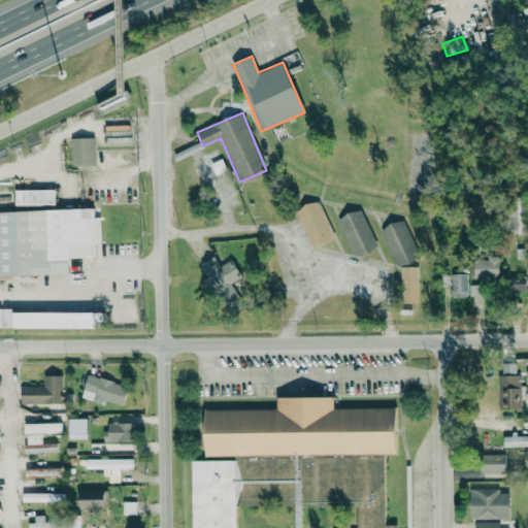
[(71,166),(95,165),(94,137),(70,138),(71,166)]
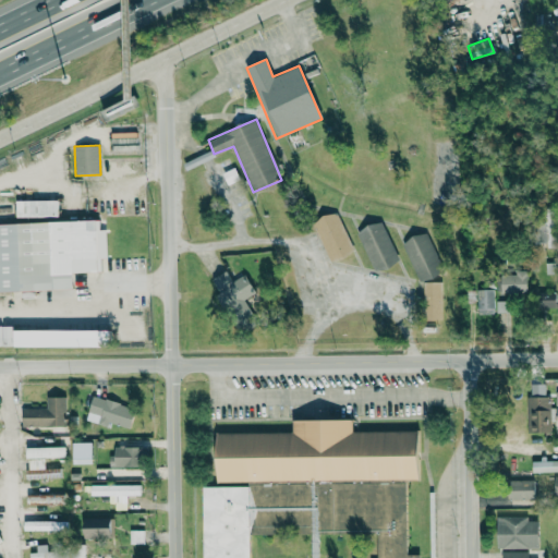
[(58,217),(58,199),(15,201),(16,217),(58,217)]
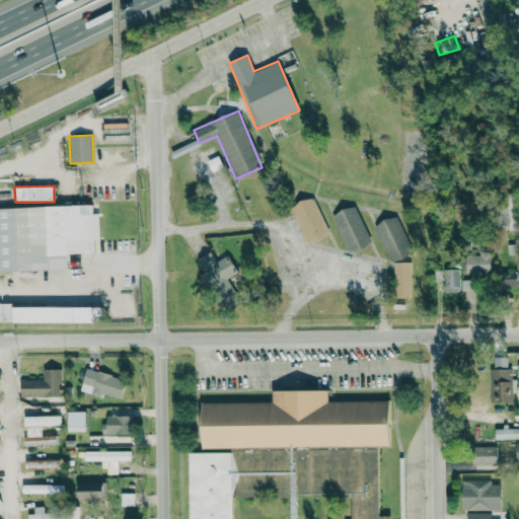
[(305,243),(327,236),(313,198),(291,205),(305,243)]
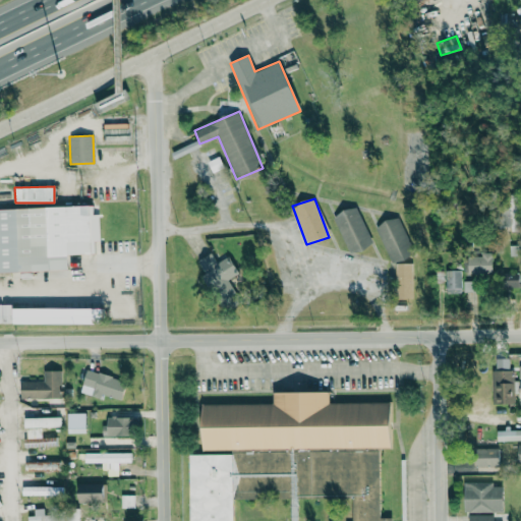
[(516,198),(505,198),(506,227),(517,227),(516,198)]
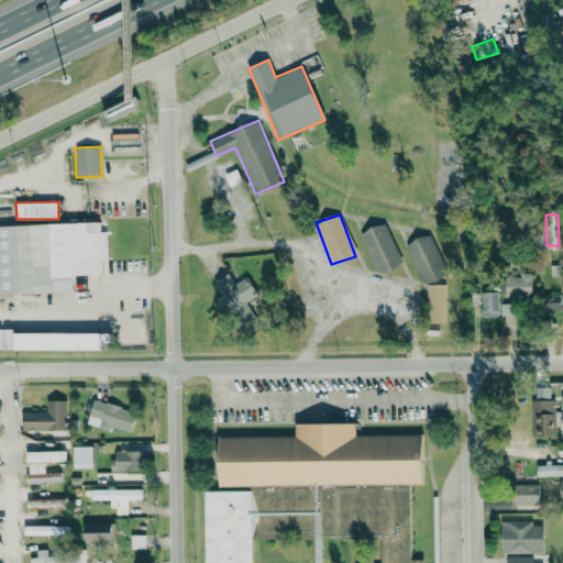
[(0,225),(0,294),(73,293),(73,275),(102,274),(101,261),(108,261),(107,232),(100,232),(100,222),(0,225)]
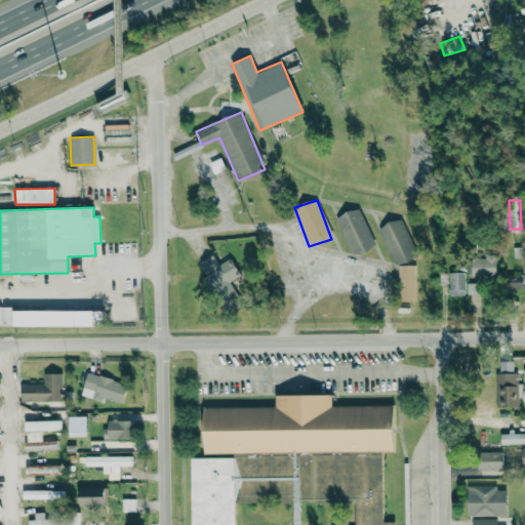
[(335,216),(351,255),(375,246),(360,207),(335,216)]
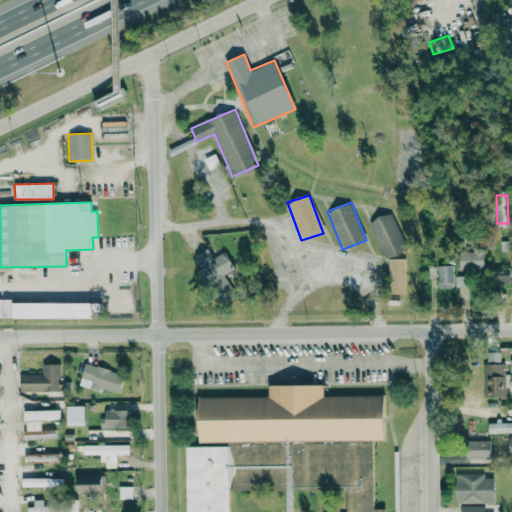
[(369,221),(383,259),(406,251),(392,213),(369,221)]
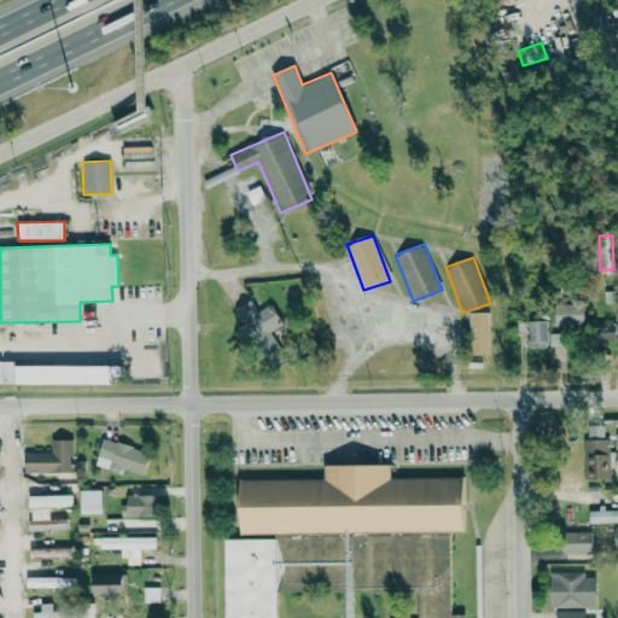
[(604,303),(617,303),(617,291),(604,291),(604,303)]
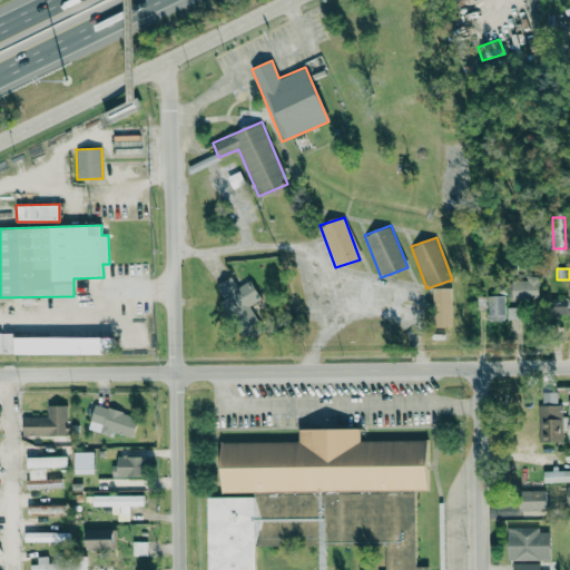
[(527,281),(511,281),(511,298),(538,300),(538,276),(527,276),(527,281)]
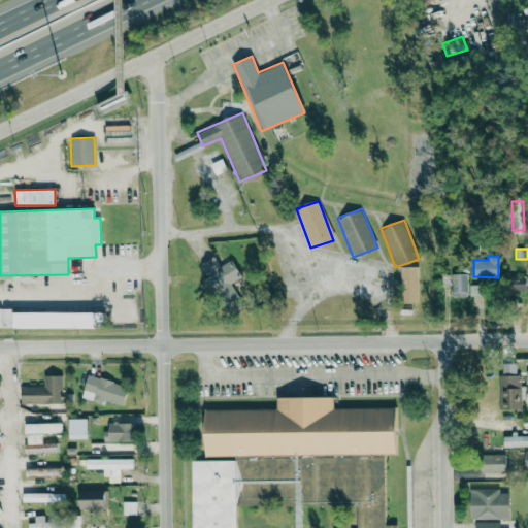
[(201,262),(206,277),(210,276),(223,316),(241,309),(232,281),(238,278),(233,261),(218,265),(216,258),(201,262)]
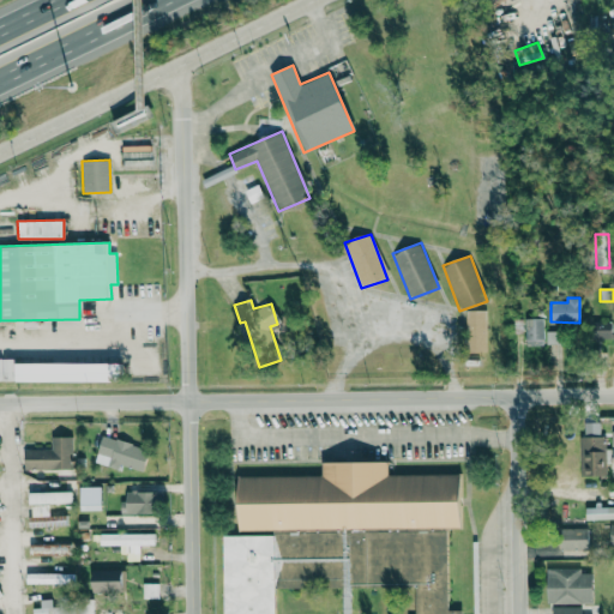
[(486,351),(487,311),(467,311),(465,351),(486,351)]
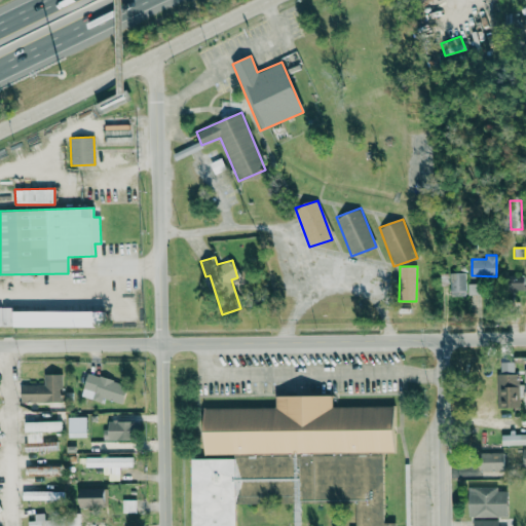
[(464,273),(450,273),(450,296),(465,296),(464,273)]
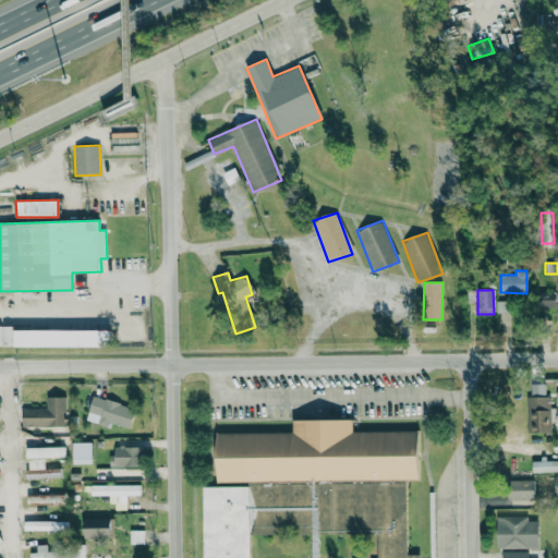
[(555,310),(556,293),(536,292),(536,308),(555,310)]
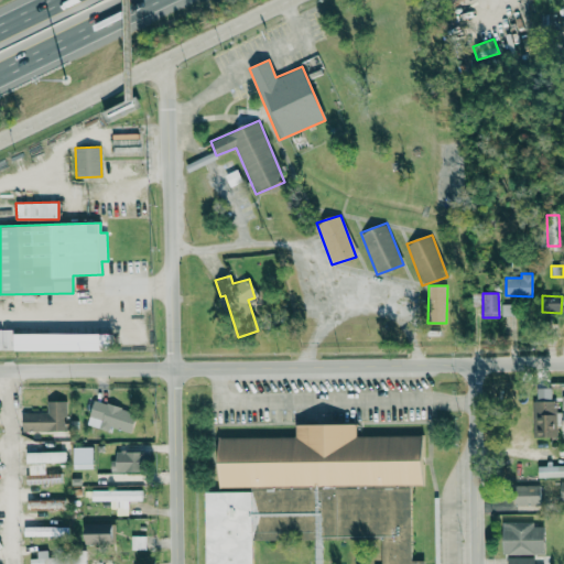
[(501,315),(514,316),(514,305),(501,304),(501,315)]
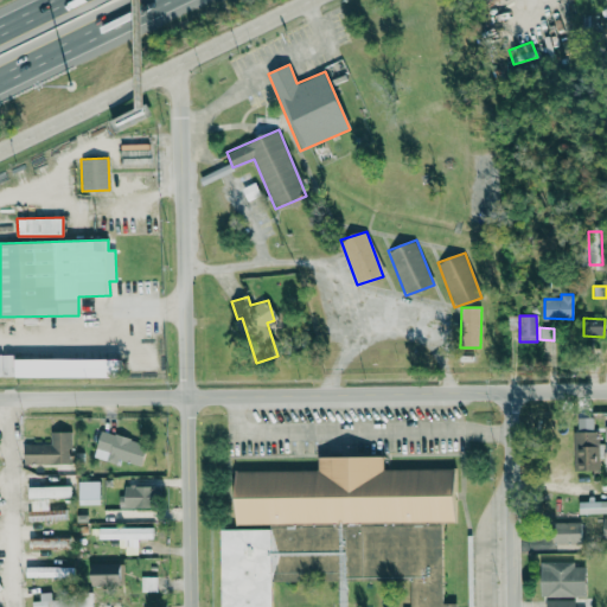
[(12,359),(12,355),(0,355),(0,376),(119,378),(119,359),(12,359)]
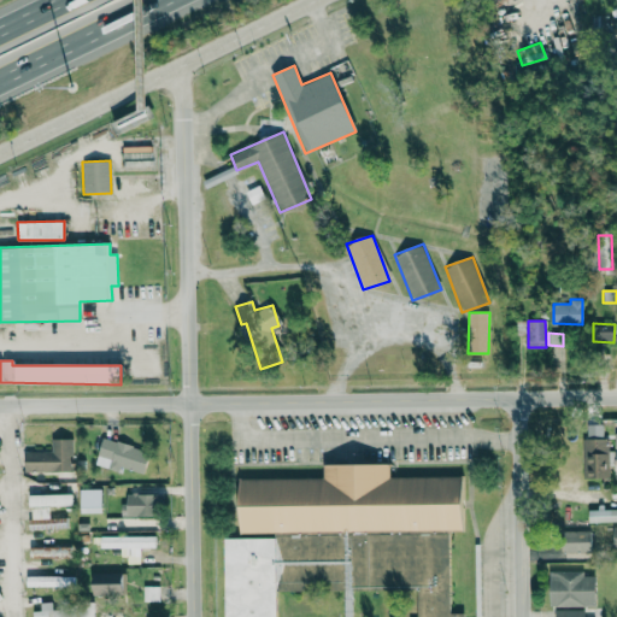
[(118,471),(119,466),(144,474),(150,451),(101,436),(94,464),(118,471)]
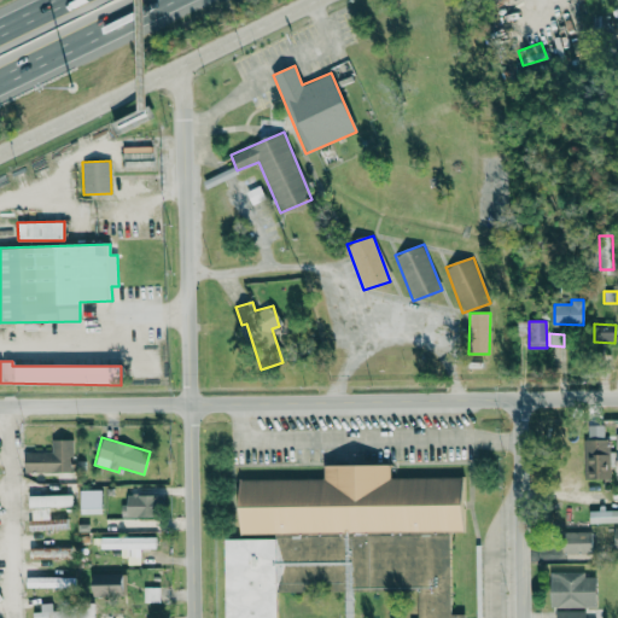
[(73,471),(73,438),(51,439),(51,452),(23,452),(24,472),(73,471)]
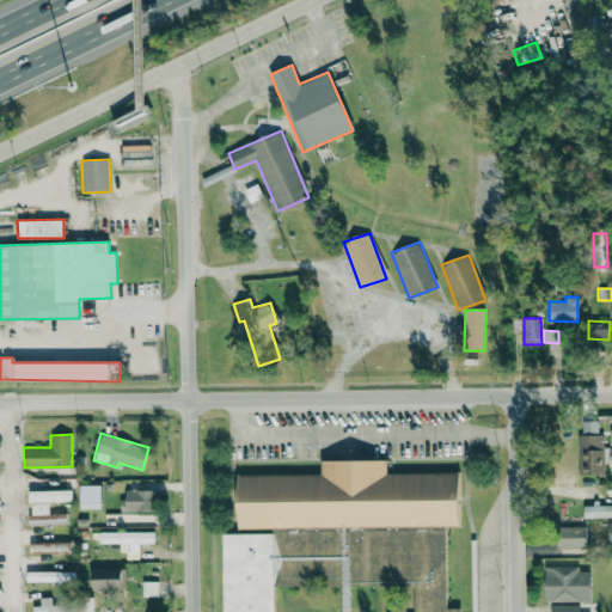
[(603,473),(603,434),(576,434),(577,473),(603,473)]
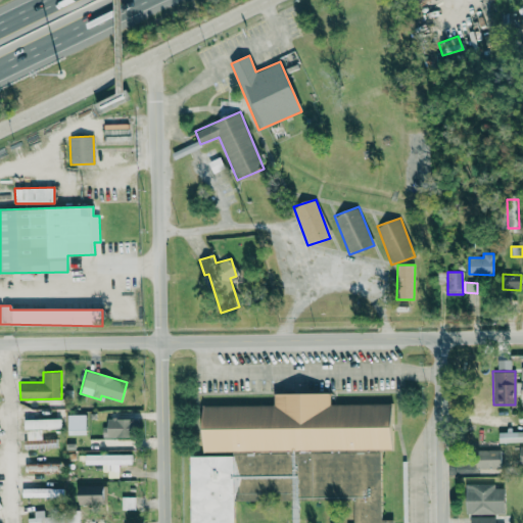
[(351,496),(351,522),(392,522),(393,519),(382,519),(380,453),(392,448),(391,402),(330,405),(330,391),(274,392),(274,405),(201,406),(203,454),(189,454),(190,522),(234,522),(234,495),(239,494),(241,490),(262,500),(351,496)]
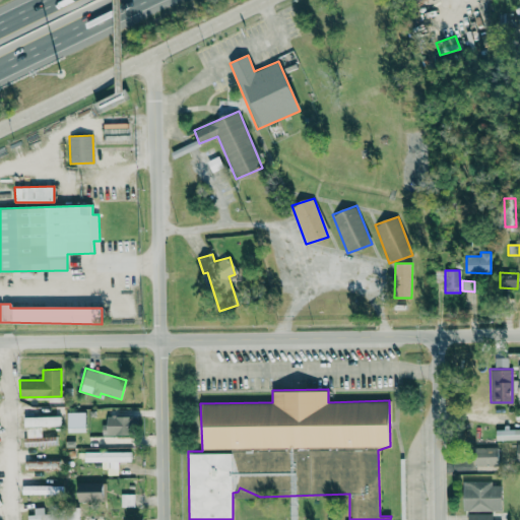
[(67,433),(85,432),(84,411),(66,412),(67,433)]
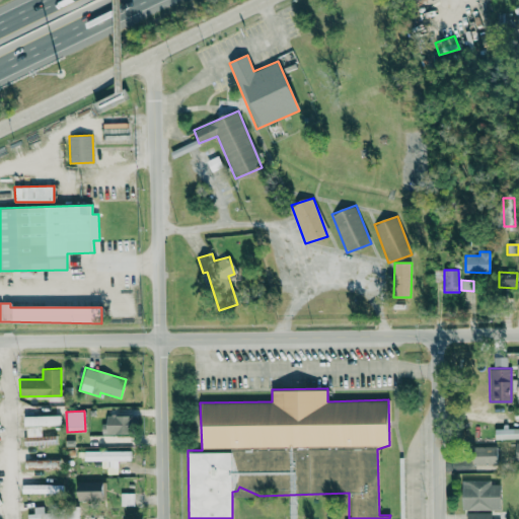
[(60,415),(23,416),(23,426),(60,425),(60,415)]
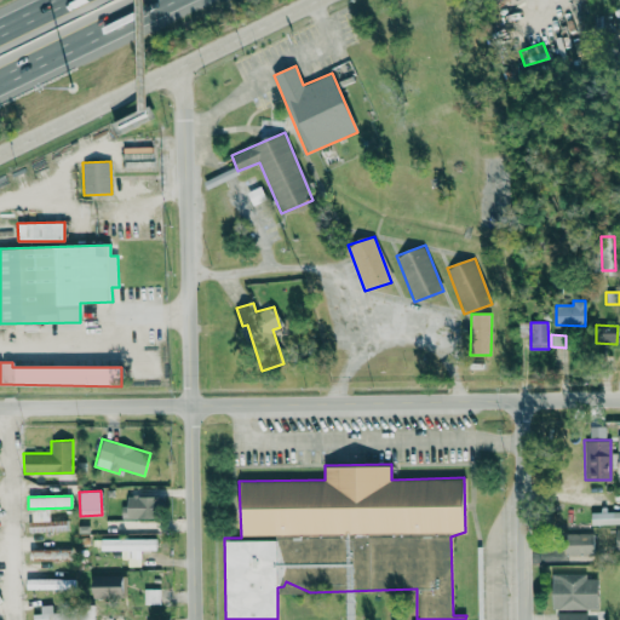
[(124,518),(155,517),(154,495),(122,497),(124,518)]
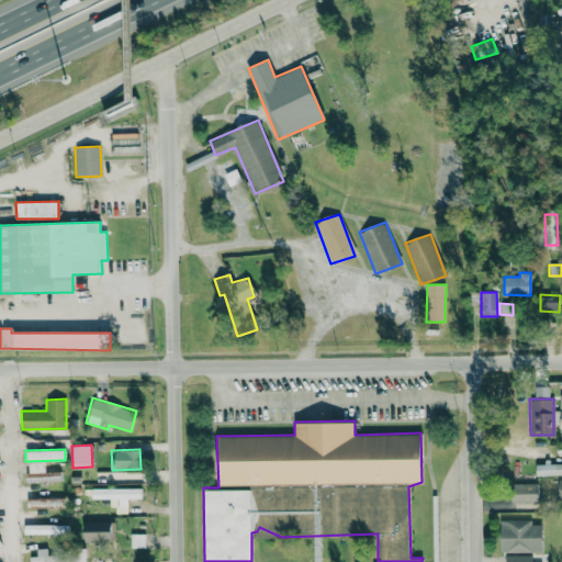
[(26,462),(26,482),(60,481),(60,471),(45,472),(45,461),(26,462)]
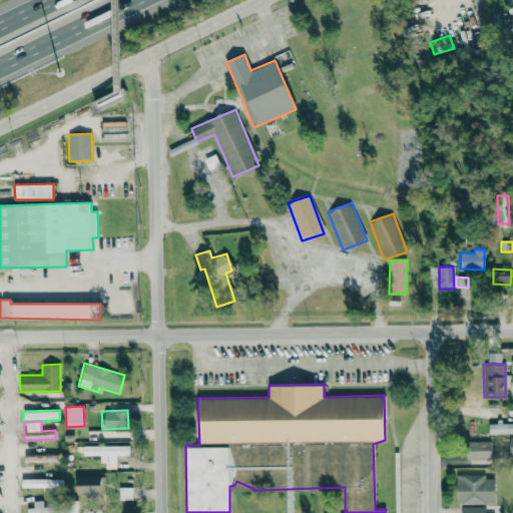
[(489,434),(512,433),(512,423),(489,424),(489,434)]
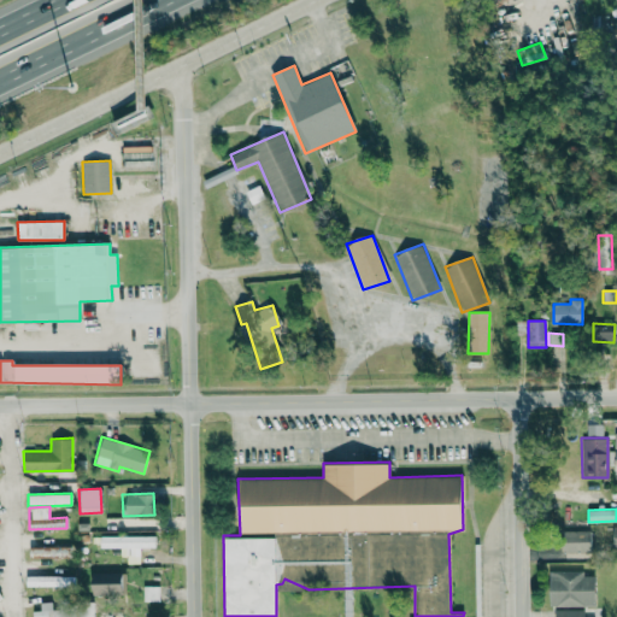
[(588,530),(563,530),(563,552),(588,552),(588,530)]
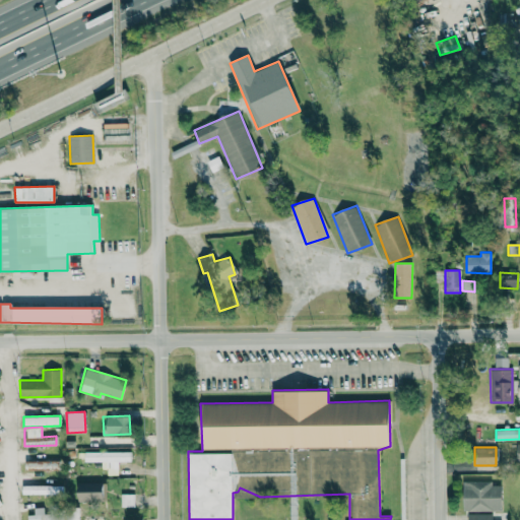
[(84,451),(84,461),(102,462),(102,468),(107,469),(107,475),(118,475),(118,461),(130,461),(130,451),(84,451)]
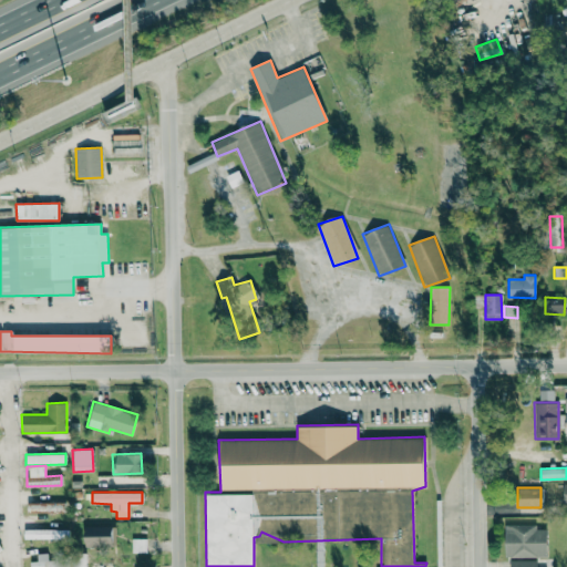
[(27,513),(64,514),(65,502),(27,501),(27,513)]
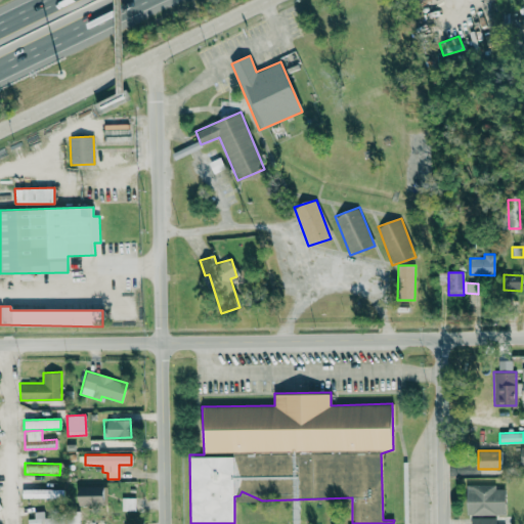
[(466,514),(505,515),(505,488),(495,488),(495,484),(467,484),(466,514)]
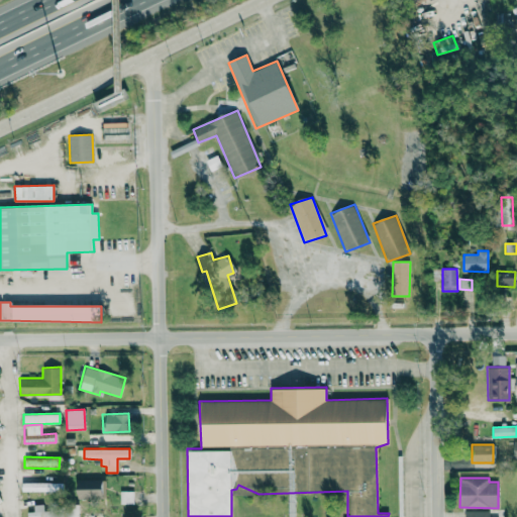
[(76,480),(77,498),(106,498),(106,480),(76,480)]
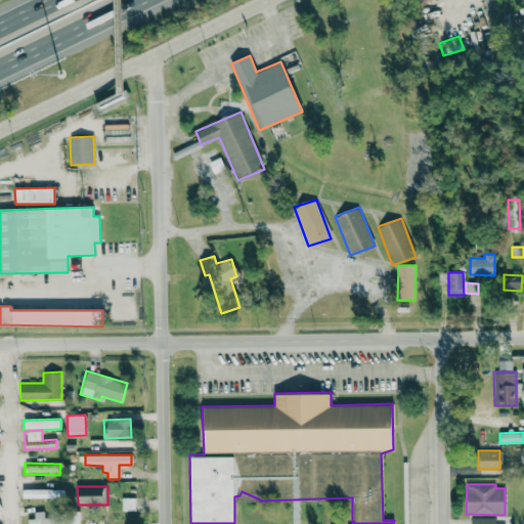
[(22,497),(62,498),(62,489),(22,488),(22,497)]
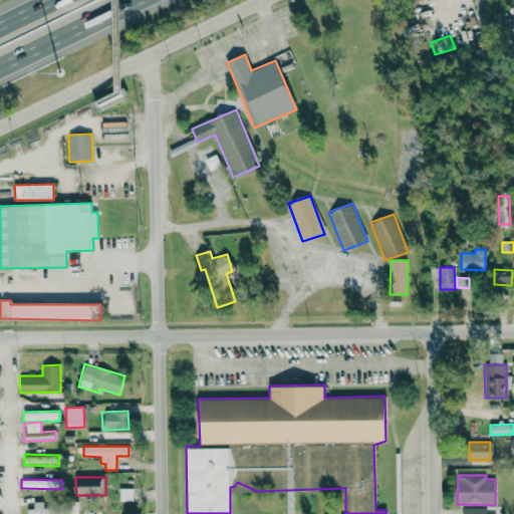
[(133,488),(118,488),(118,501),(133,501),(133,488)]
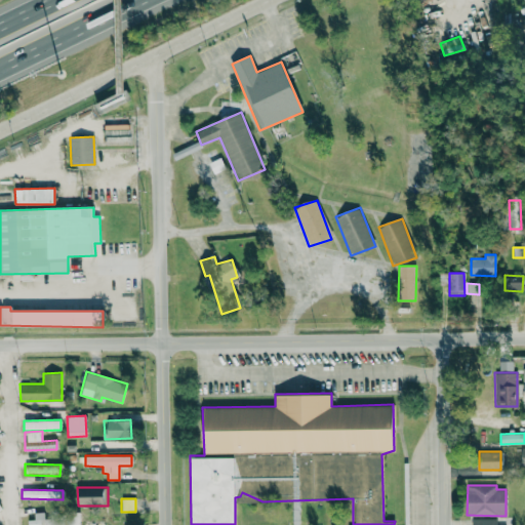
[(67,524),(79,524),(80,512),(68,511),(67,524)]
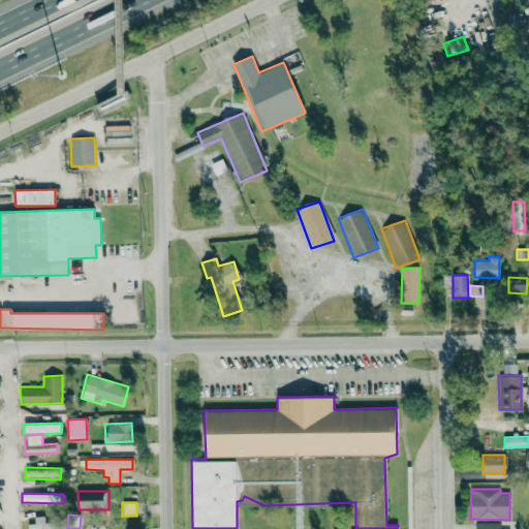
[(28,528),(62,528),(63,522),(44,522),(44,516),(34,516),(34,523),(28,524),(28,528)]
